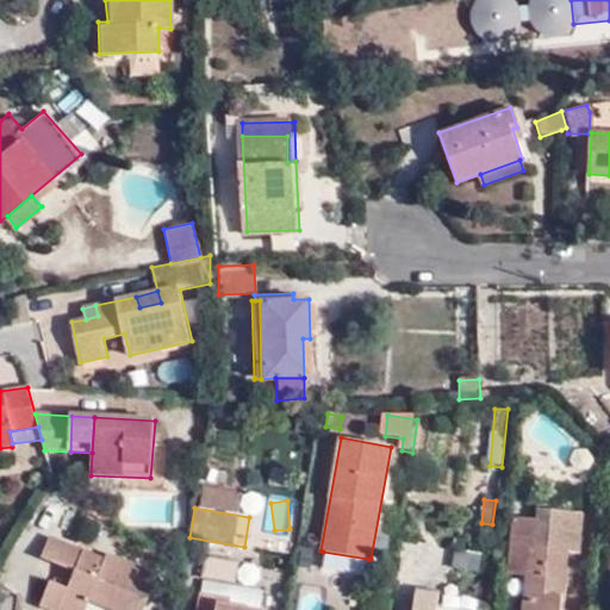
[(582,515),(537,511),(536,522),(512,520),(508,573),(528,574),(526,609),(560,609),(566,552),(578,552),(582,515)]
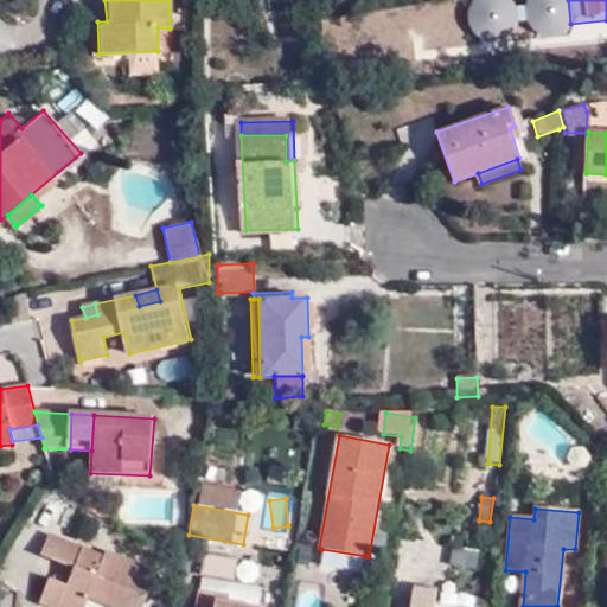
[(104,590),(101,599),(123,606),(142,606),(158,566),(107,548),(106,553),(49,535),(42,556),(57,561),(75,567),(70,581),(52,575),(43,601),(61,606),(87,606),(91,596),(94,588),(104,590)]
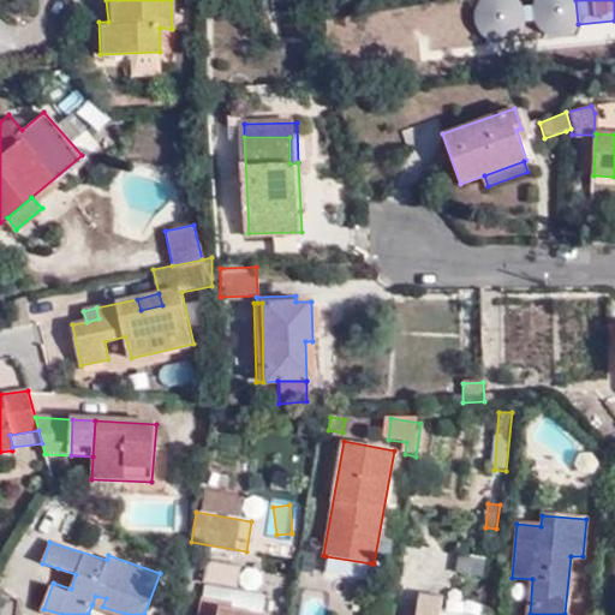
[(371,563),(326,556),(323,573),(368,581),(371,563)]
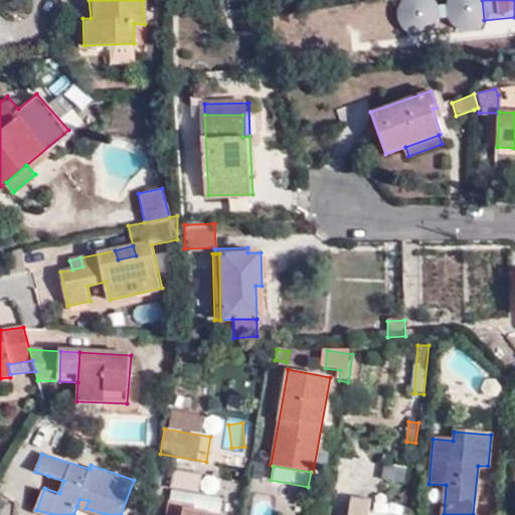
[(63,481),(48,476),(44,488),(59,493),(63,481)]
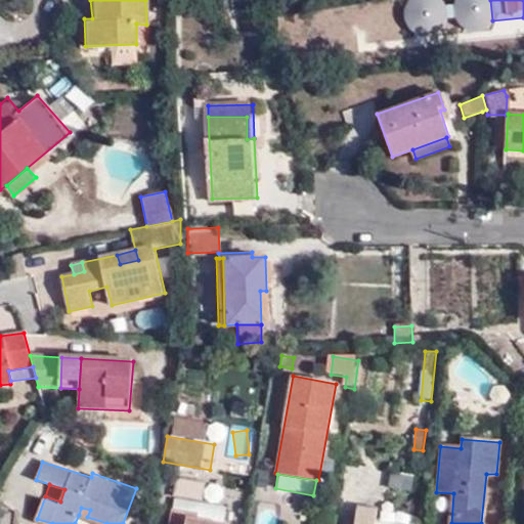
[(188,519),(220,523),(224,523),(227,508),(174,499),(172,511),(188,515),(188,519)]
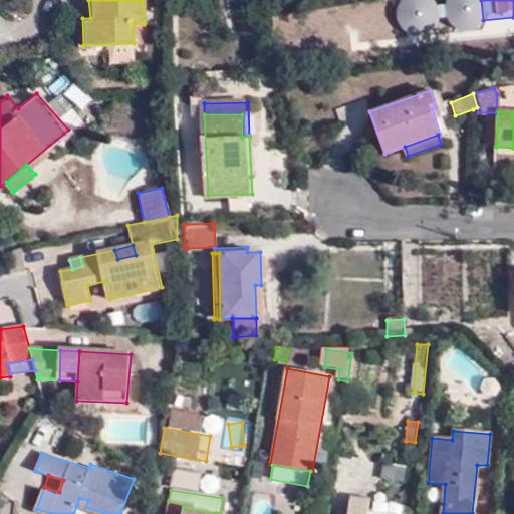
[(77,505),(85,507),(88,500),(79,498),(77,505)]
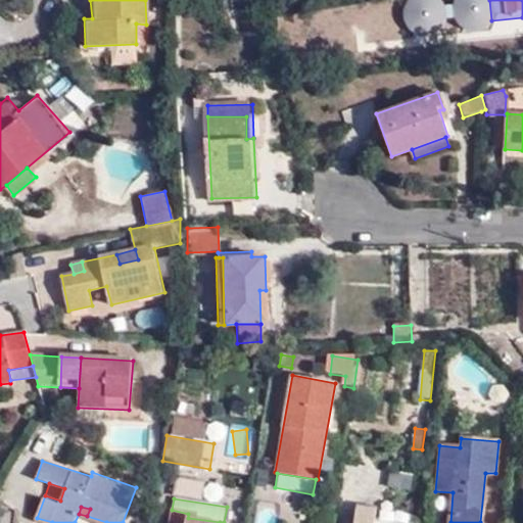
[(375,522),(377,509),(360,507),(357,522),(375,522)]
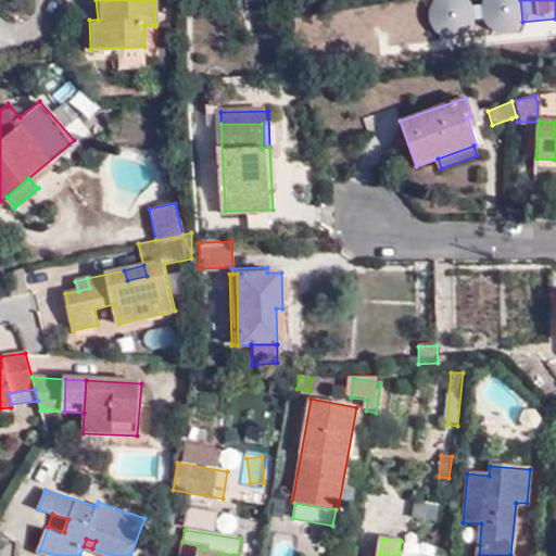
[(234,555),(200,551),(200,546),(182,542),(179,555),(234,555)]
